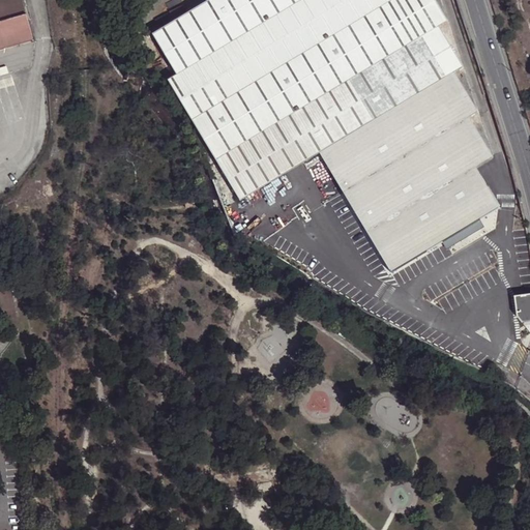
[(0,0),(0,48),(32,39),(21,0),(0,0)]
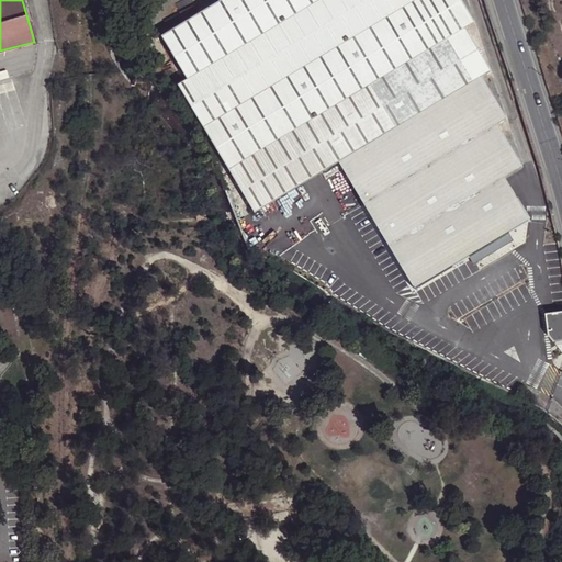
[(435,276),(464,258),(495,239),(504,234),(528,220),(503,177),(520,166),(497,122),(504,116),(481,75),(489,69),(463,27),(473,21),(460,0),(214,0),(205,6),(160,33),(186,76),(177,81),(254,211),(338,160),(414,288),(435,276)]
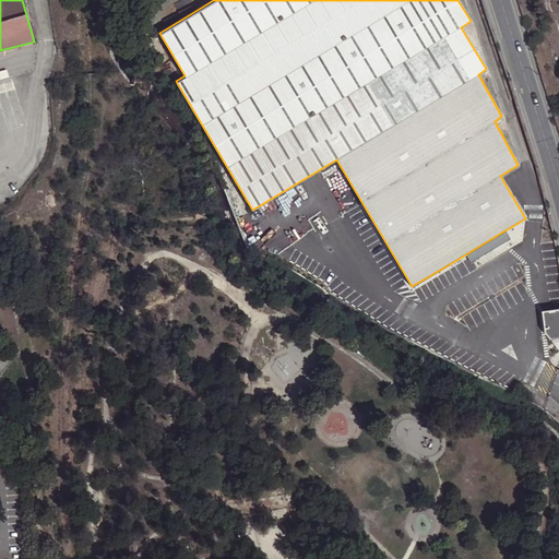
[(8,69),(0,71),(0,79),(10,75),(8,69)]
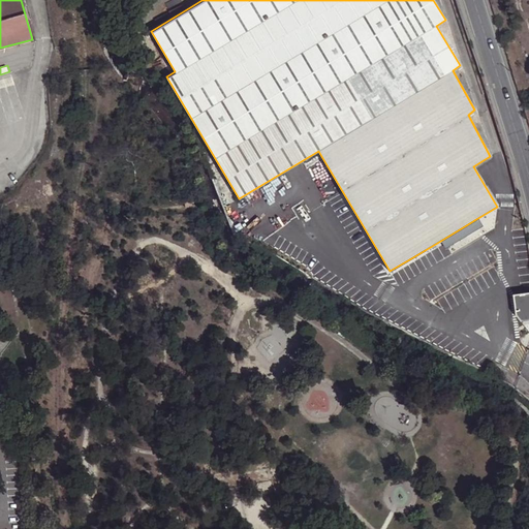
[(474,220),(466,225),(469,231),(478,226),(474,220)]
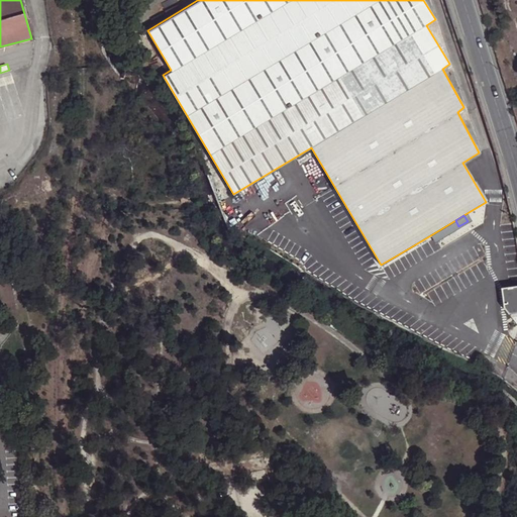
[(448,273),(442,263),(427,237),(400,253),(433,309),(460,292),(448,273)]
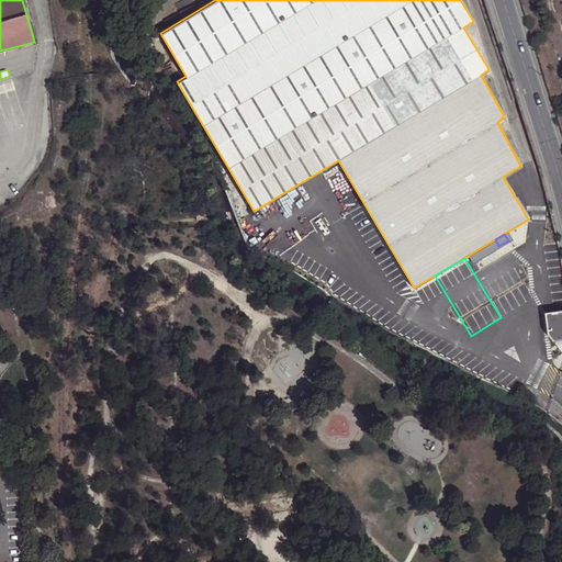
[(561,351),(561,311),(546,313),(548,335),(561,351)]
